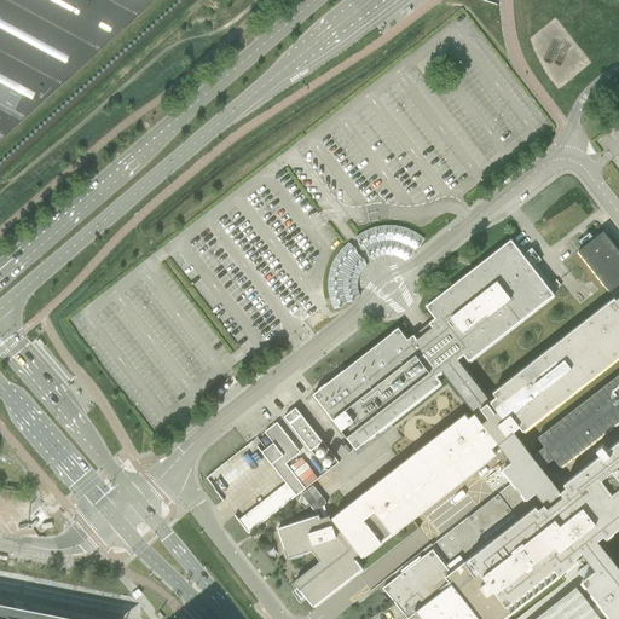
[(0,0),(0,139),(12,128),(61,85),(74,73),(123,27),(123,28),(137,16),(137,15),(152,0),(0,0)]
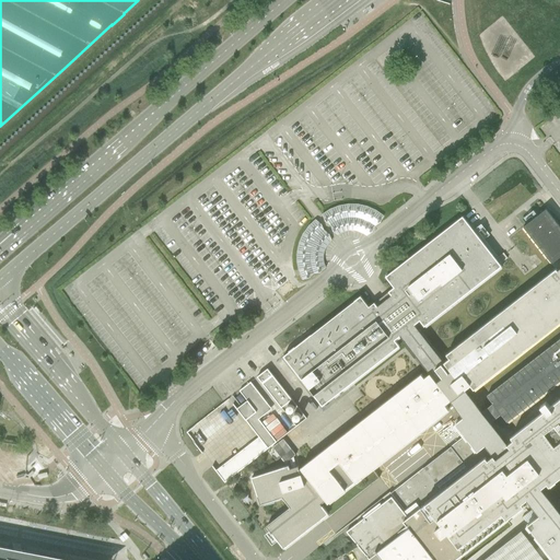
[(368,207),(358,205),(348,205),(339,206),(330,209),(322,214),(338,235),(342,233),(346,232),(350,231),(354,231),(359,232),(362,234),(366,236),(384,217),(375,210),(368,207)]
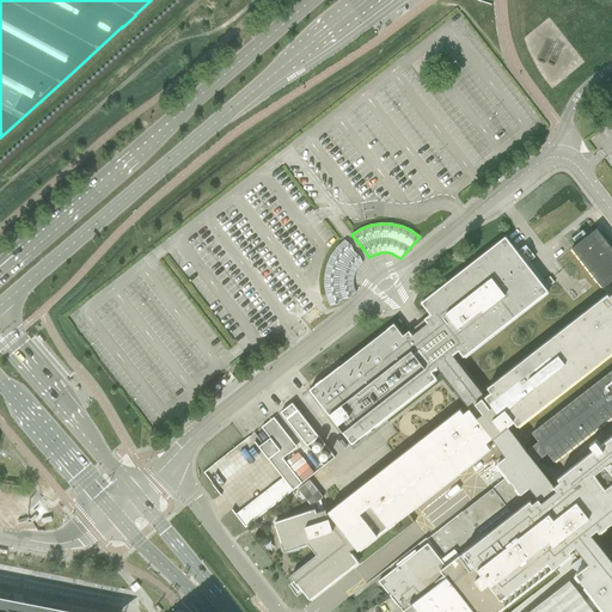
[(464,357),(488,338),(501,355),(537,329),(527,317),(499,340),(494,334),(548,292),(506,237),(421,303),(430,314),(424,319),(428,323),(412,335),(409,331),(403,336),(393,324),(310,390),(352,445),(436,379),(432,372),(436,368),(469,409),(464,414),(460,409),(329,512),(330,514),(328,515),(326,509),(317,513),(316,509),(275,522),(283,552),(308,544),(317,555),(291,576),(310,600),(359,562),(350,551),(355,548),(359,551),(490,448),(487,444),(493,439),(506,457),(497,463),(507,476),(491,489),(463,512),(427,539),(442,558),(441,560),(428,543),(417,551),(415,549),(396,564),(398,567),(378,581),(396,605),(401,611),(403,611),(414,604),(420,611),(496,611),(571,552),(569,550),(575,545),(589,563),(575,574),(593,595),(586,601),(570,581),(528,611),(603,611),(605,611),(611,611),(611,558),(592,533),(598,528),(600,532),(611,522),(611,435),(600,445),(597,440),(591,445),(594,450),(558,478),(561,482),(555,485),(536,461),(548,453),(554,461),(611,416),(611,369),(532,433),(538,441),(527,450),(508,427),(514,422),(518,427),(611,352),(611,249),(597,228),(571,248),(603,288),(611,280),(611,293),(609,297),(607,294),(488,387),(491,392),(485,397),(453,355),(459,350),(464,357)]
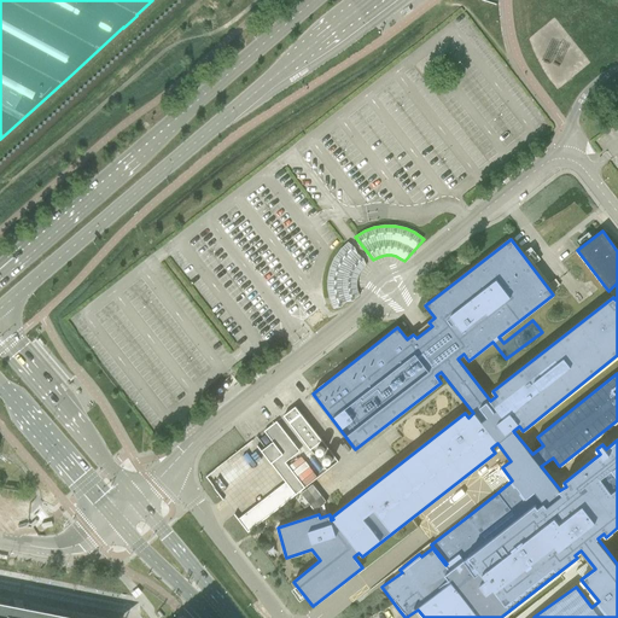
[(362,269),(366,266),(348,243),(340,250),(334,258),(330,268),(327,278),(327,289),(330,299),(333,309),(360,296),(357,291),(357,286),(357,281),(359,277),(360,273),(362,269)]
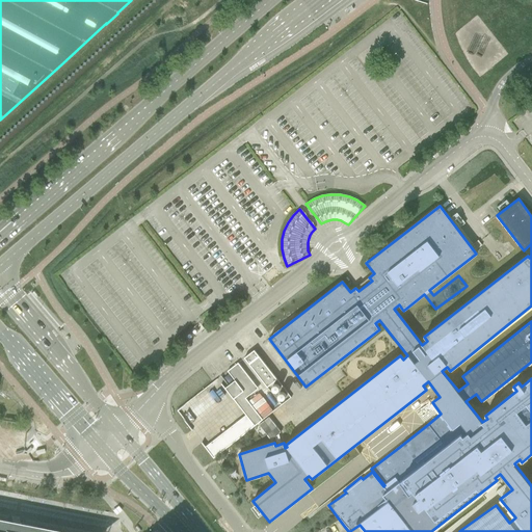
[(267,388),(277,379),(255,350),(244,358),(267,388)]
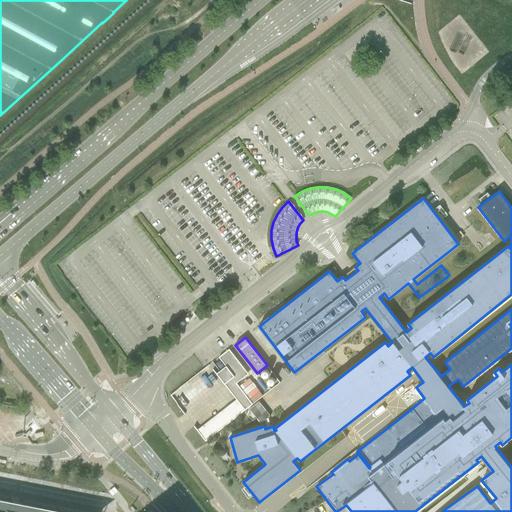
[(226,367),(216,374),(245,411),(253,404),(236,383),(248,374),(229,349),(219,357),(226,367)]
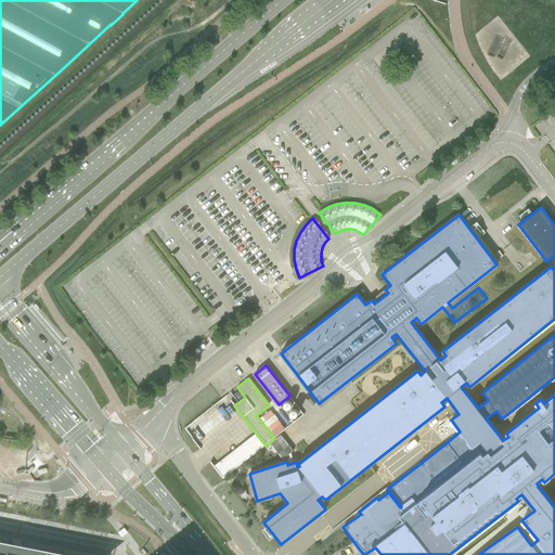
[(0,538),(84,554),(107,554),(113,536),(0,512),(0,538)]
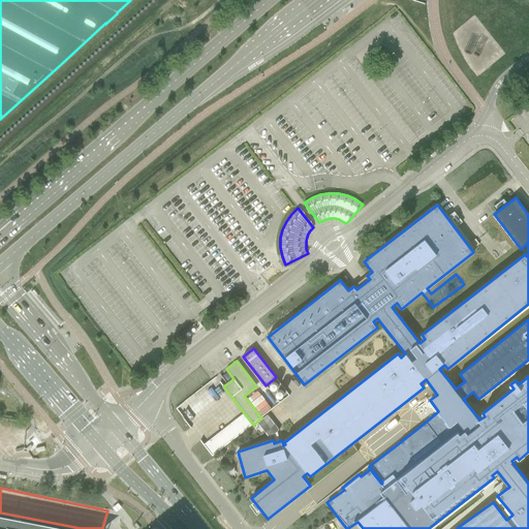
[(45,528),(0,520),(0,528),(45,528)]
